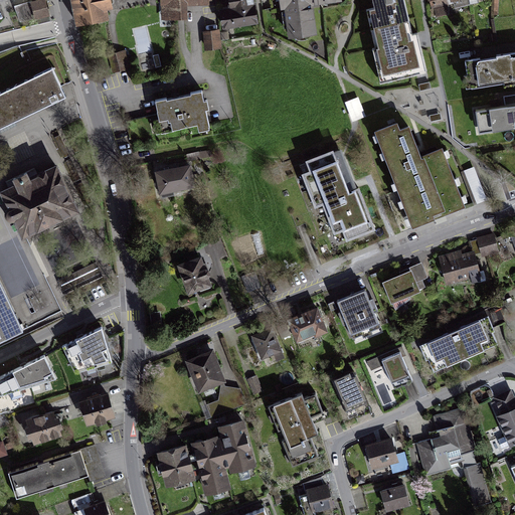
[(72,0),(76,23),(108,18),(107,8),(112,8),(110,0),(72,0)]
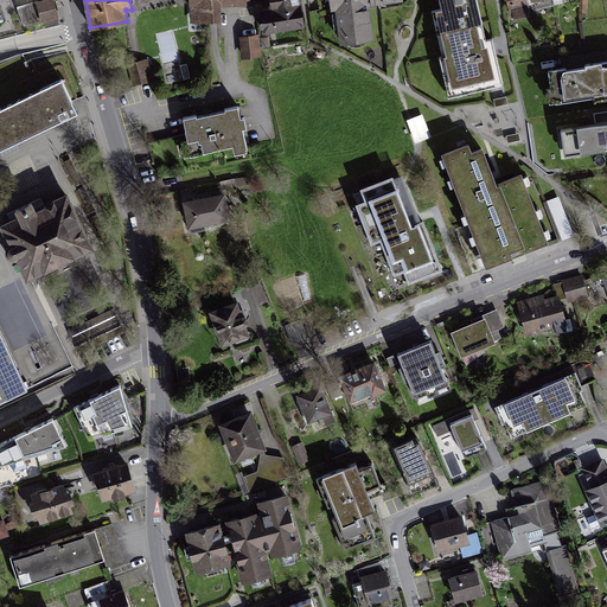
[(249,0),(195,0),(197,26),(219,25),(218,4),(249,2),(249,0)]
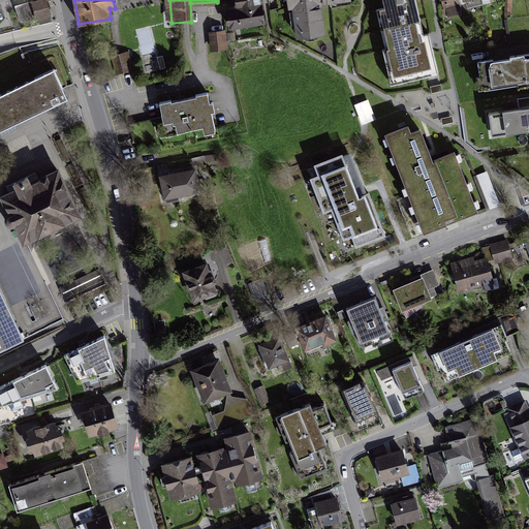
[(263,23),(259,0),(236,0),(238,12),(226,14),(230,38),(236,37),(234,27),(263,23)]
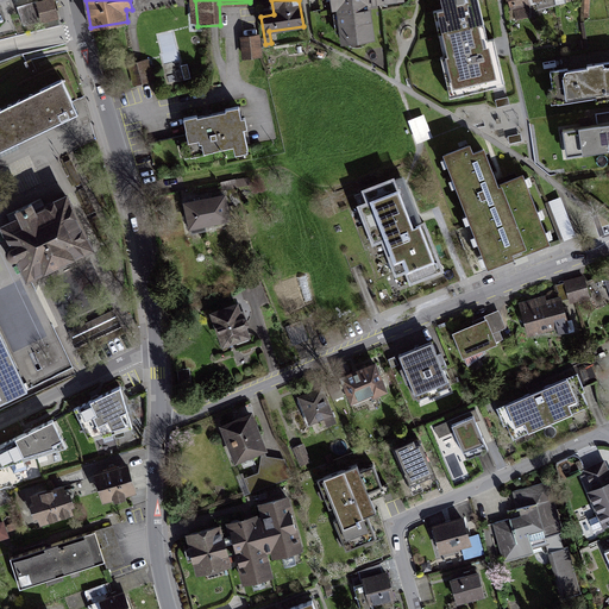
[(403,0),(330,0),(332,11),(340,10),(345,43),(371,39),(366,6),(403,1),(403,0)]
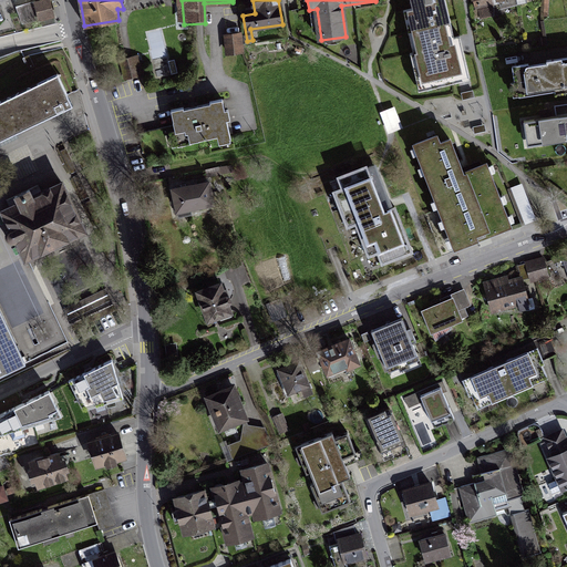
[(467,79),(459,41),(453,42),(443,0),(411,0),(414,12),(406,14),(416,55),(412,57),(420,90),(467,79)]
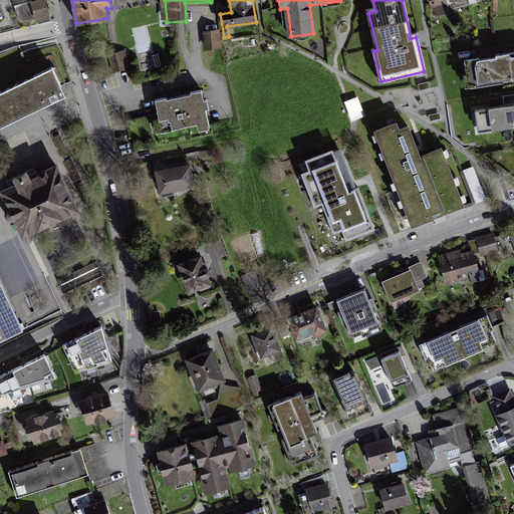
[(447,13),(445,4),(462,0),(429,0),(434,16),(447,13)]
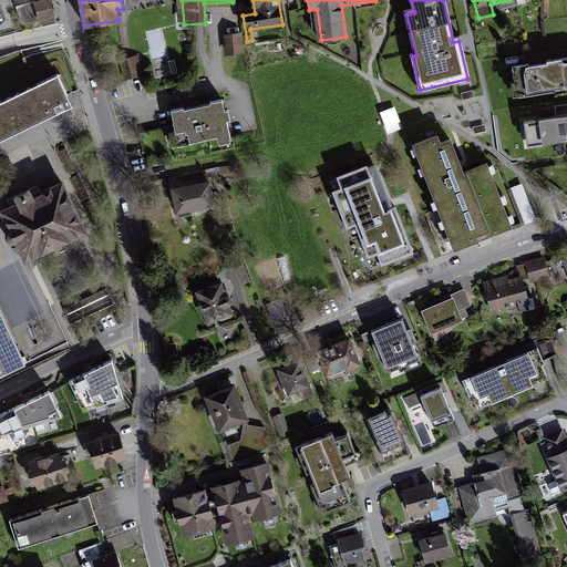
[(53,17),(50,1),(20,9),(23,24),(53,17)]
